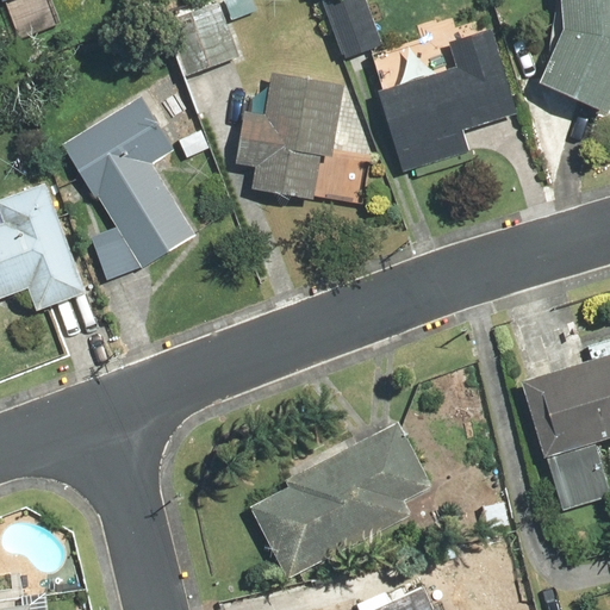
[(215,0),(165,20),(172,37),(188,81),(242,60),(217,0),(215,0)]
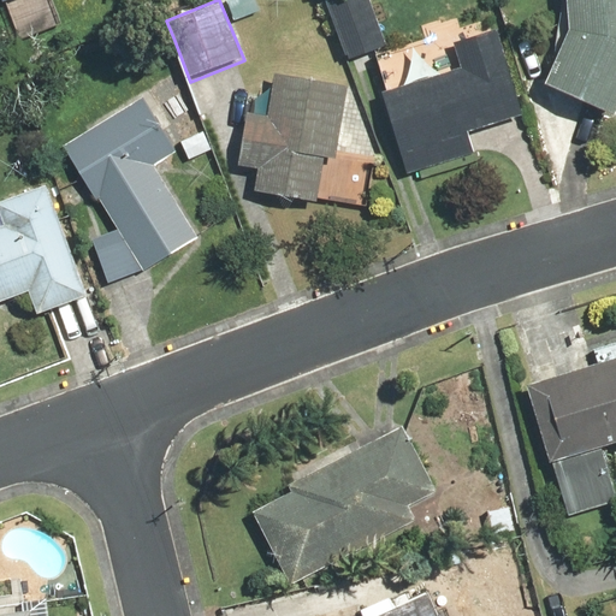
[(266,0),(226,0),(235,23),(270,10),(266,0)]
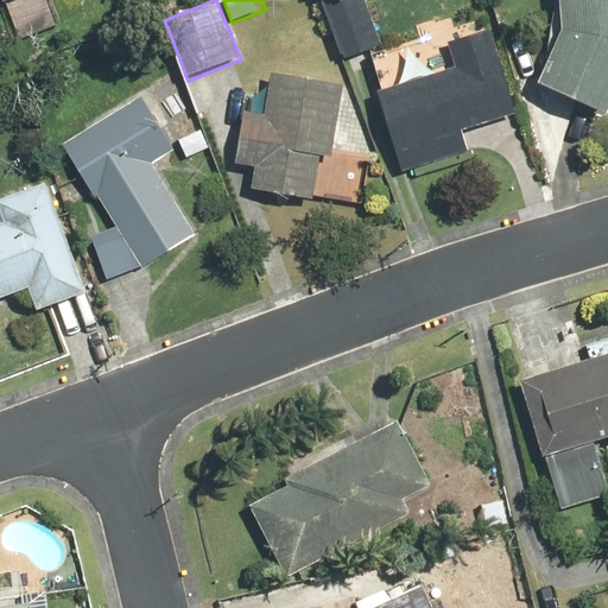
[(367,0),(330,0),(322,2),(339,57),(380,44),(367,0)]
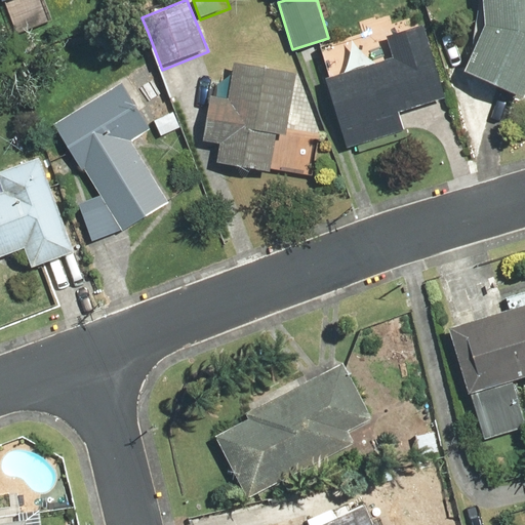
[(524,0),(479,0),(482,30),(463,74),(522,98),(524,92),(524,0)]
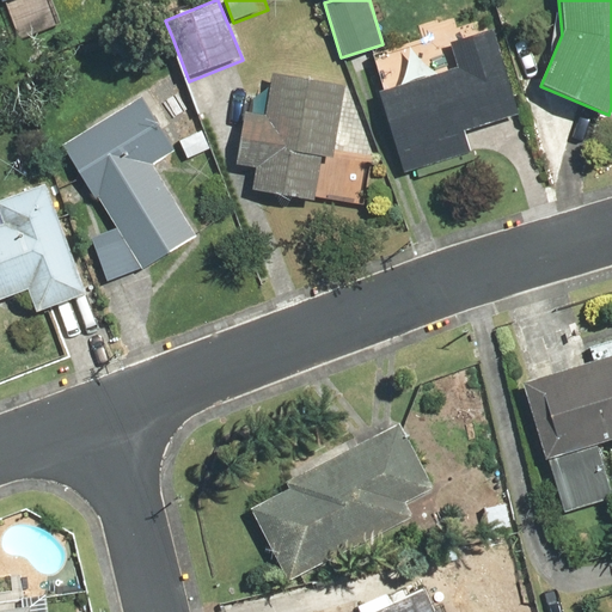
[(454,72),(379,93),(403,175),(472,154),(466,134),(522,118),(496,31),(447,46),(454,72)]
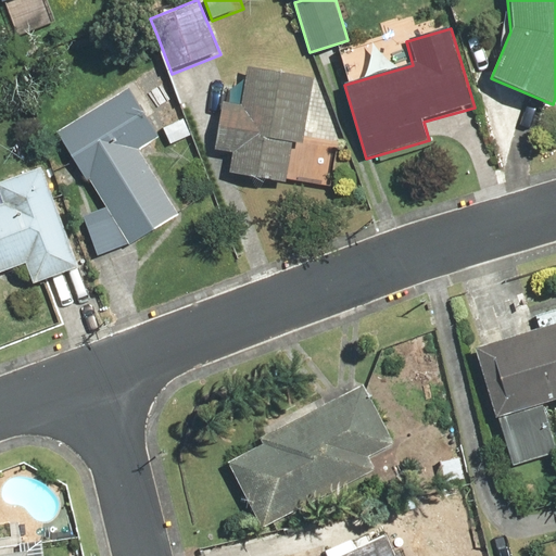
[(242,76),(242,84),(241,105),(215,104),(212,153),(228,154),(227,179),(287,181),(289,142),(308,143),(312,79),(242,76)]
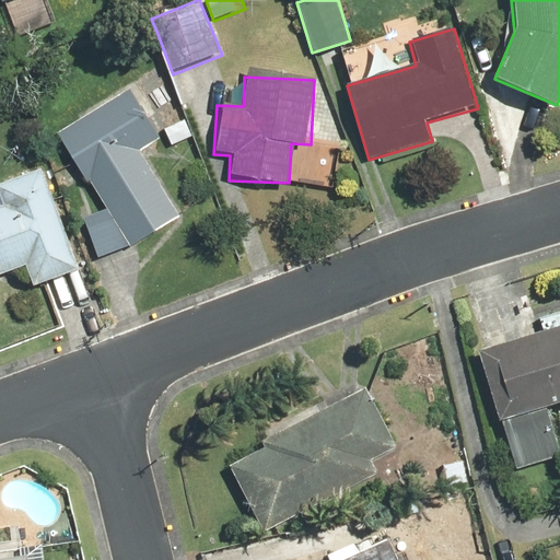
[(156,138),(130,93),(56,137),(85,187),(92,183),(106,207),(84,220),(105,254),(126,242),(129,247),(181,217),(140,148),(156,138)]
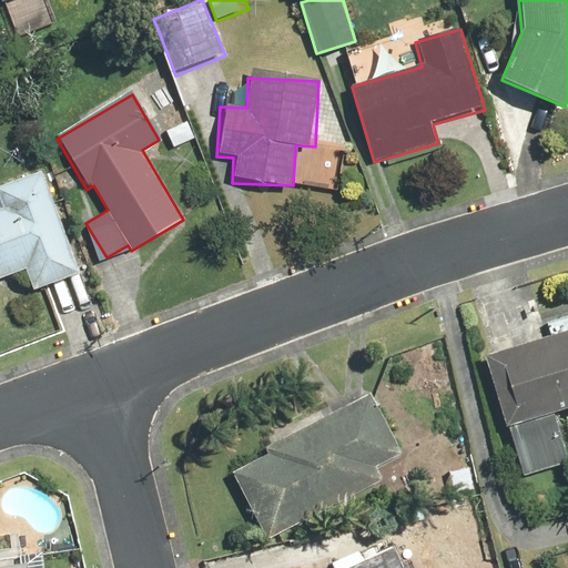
[(0,279),(23,271),(32,294),(81,275),(41,172),(0,188),(0,279)]
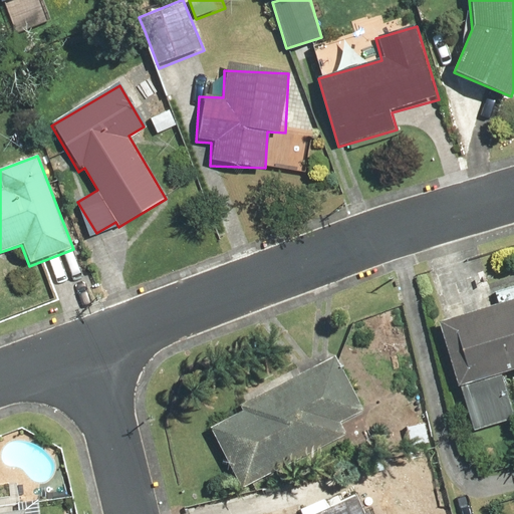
[(513,295),(436,319),(456,386),(513,367),(513,295)]
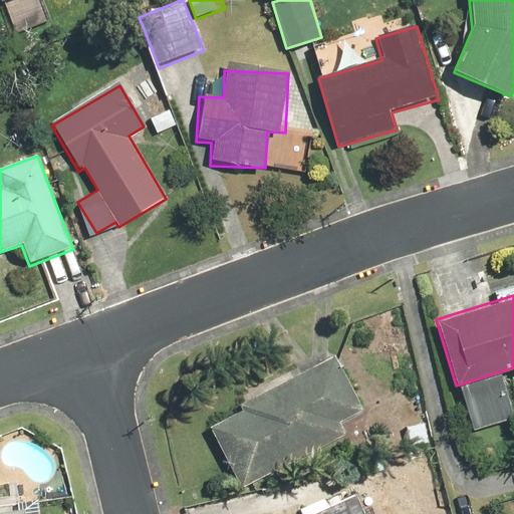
[(241,410),(209,426),(240,487),(346,435),(340,421),(362,410),(335,355),(238,404),(241,410)]
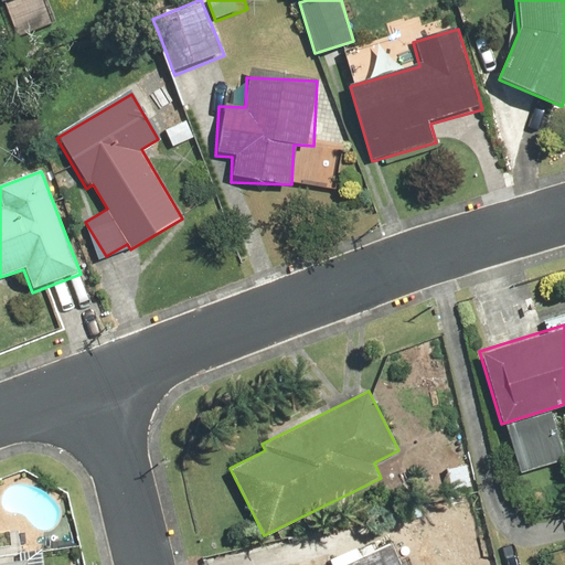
[(398,564),(390,544),(338,564),(398,564)]
